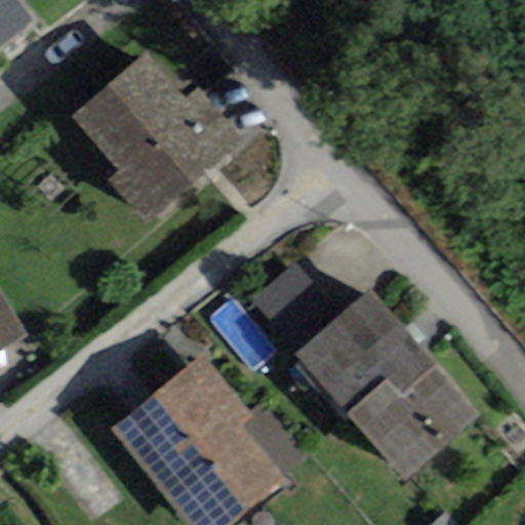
[(0,0),(0,44),(32,21),(16,0),(0,0)]
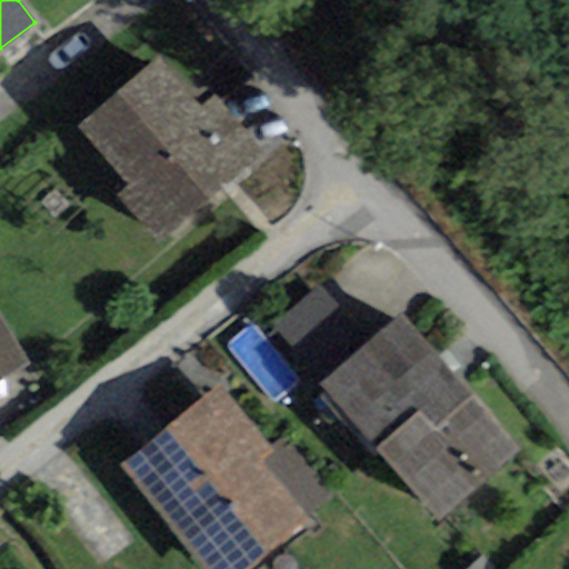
[(78,127),(129,187),(118,197),(158,242),(261,155),(212,97),(200,107),(159,59),(78,127)]
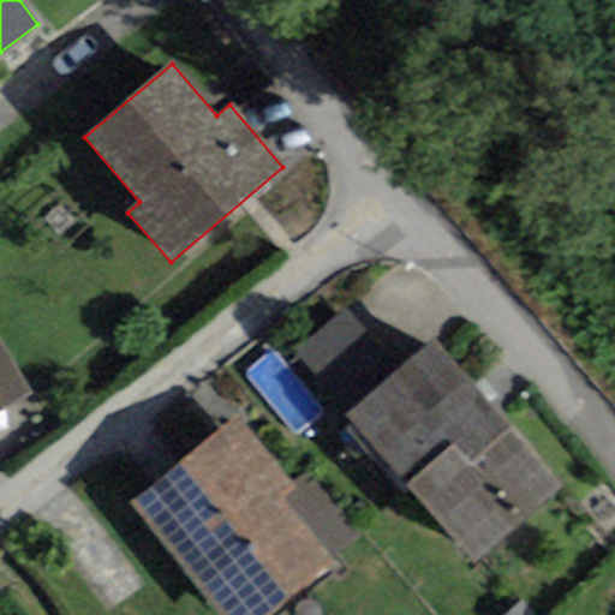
[(294,356),(345,415),(395,371),(345,312),(294,356)]
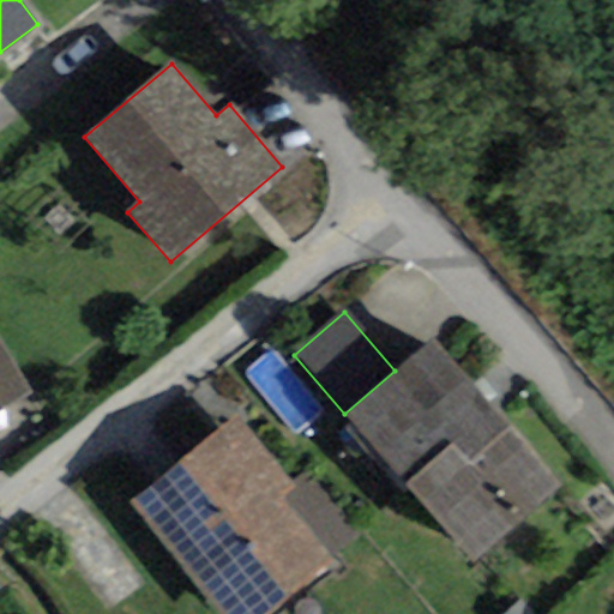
[(471,563),(560,487),(433,338),(395,371),(344,414),(471,563)]
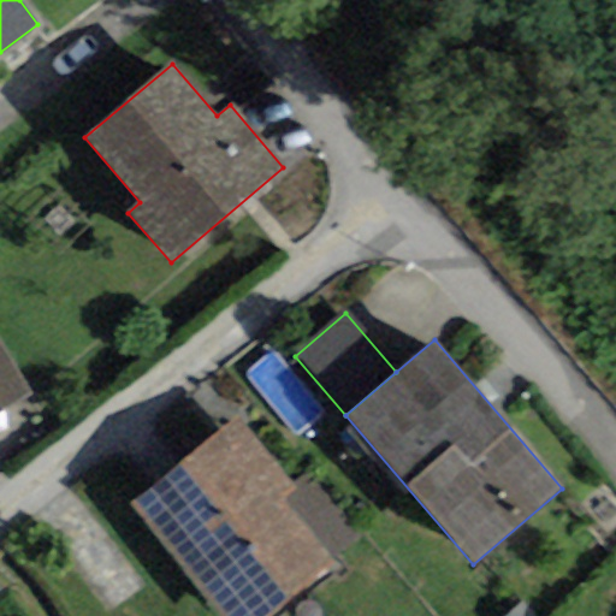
[(0,412),(30,395),(0,341),(0,412)]
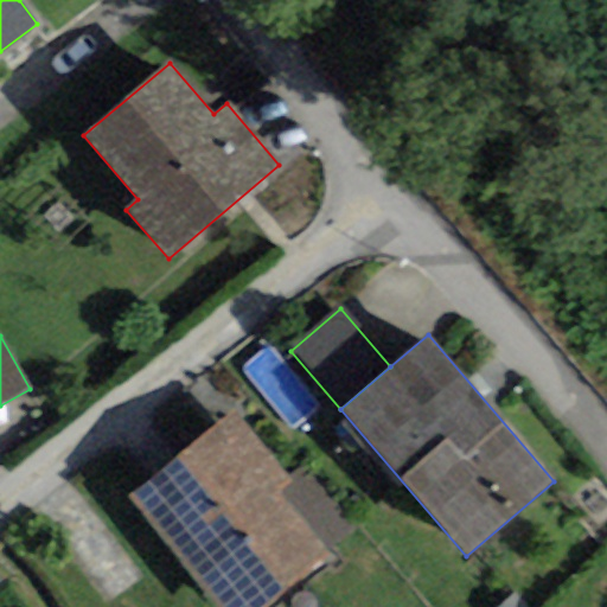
[(232,411),(128,496),(218,606),(272,606),(332,560),(279,493),(292,483),(232,411)]
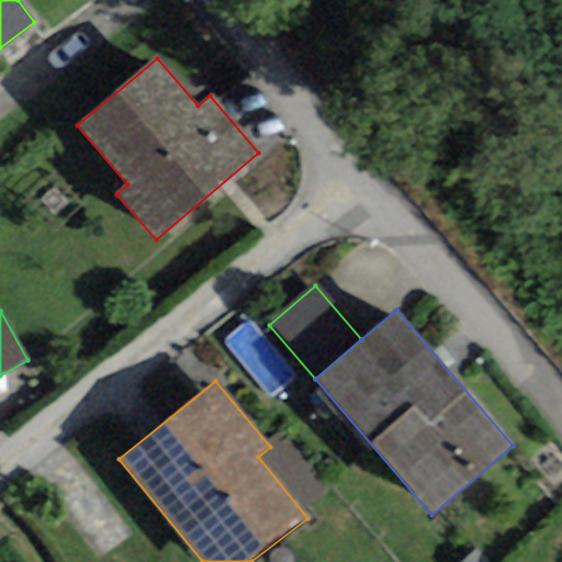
All buildings are outlined.
